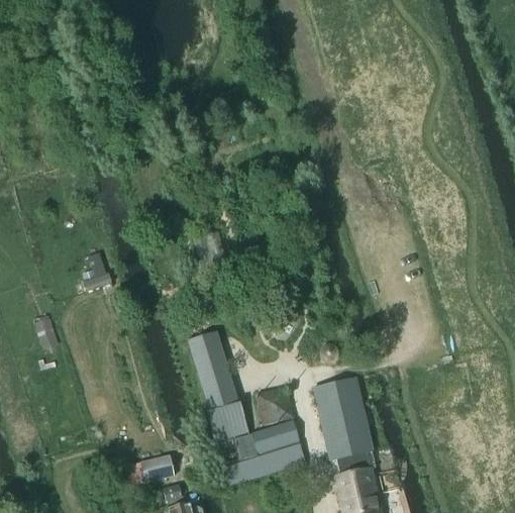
[(194,238),(204,273),(228,265),(218,230),(194,238)]
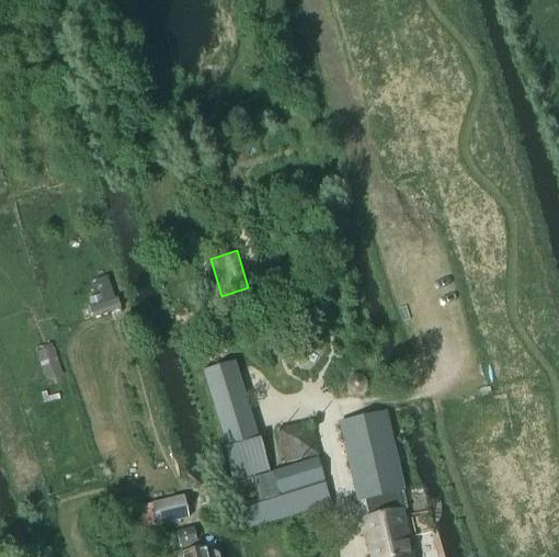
[(122,306),(120,296),(118,296),(116,296),(104,300),(93,304),(91,305),(94,315),(114,308),(122,306)]
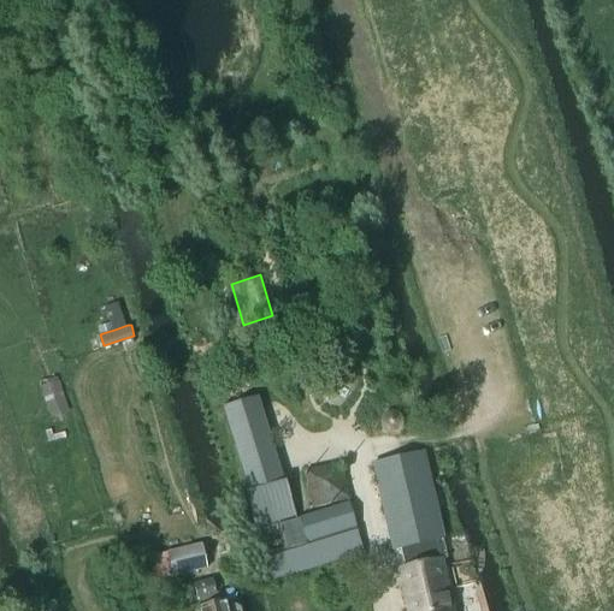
[(149,366),(143,346),(135,349),(135,351),(139,361),(141,368),(149,366)]
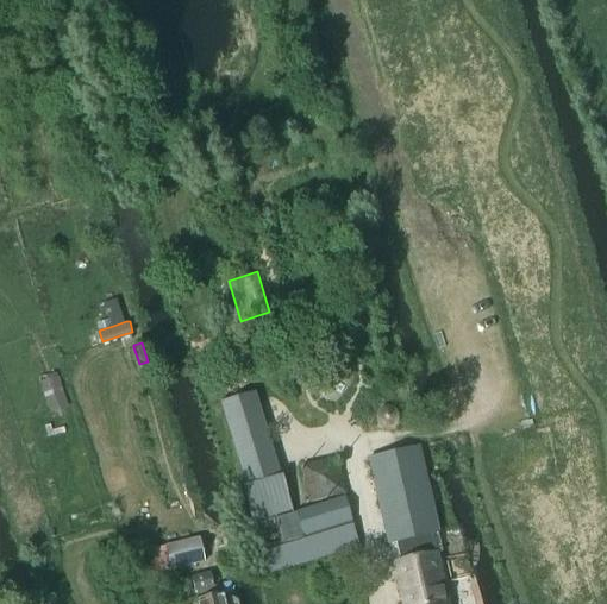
[(270,571),(360,542),(350,509),(346,495),(295,510),(283,472),(282,472),(257,389),(221,400),(246,484),(245,484),(270,571)]
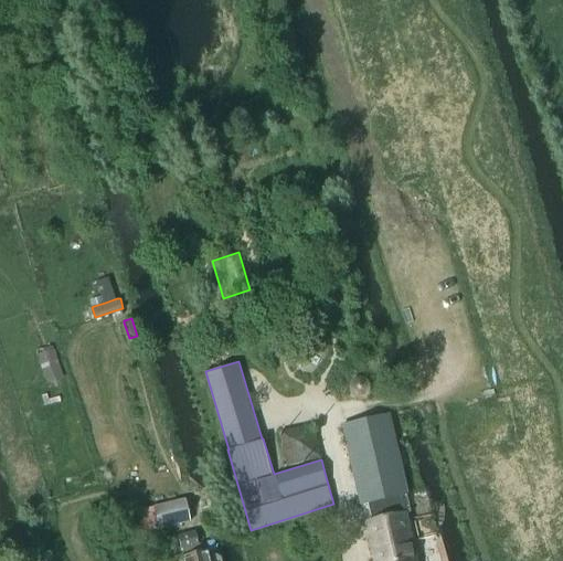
[(412,510),(390,412),(342,423),(374,560),(417,560),(406,511),(412,510)]
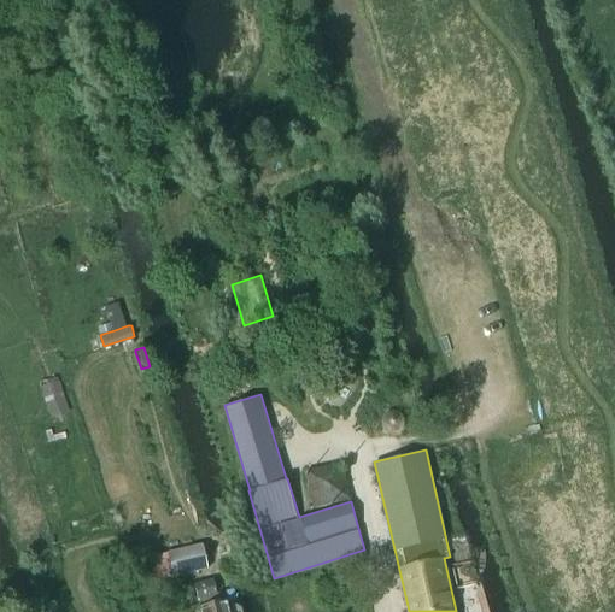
[(314,506),(351,498),(343,460),(305,469),(314,506)]
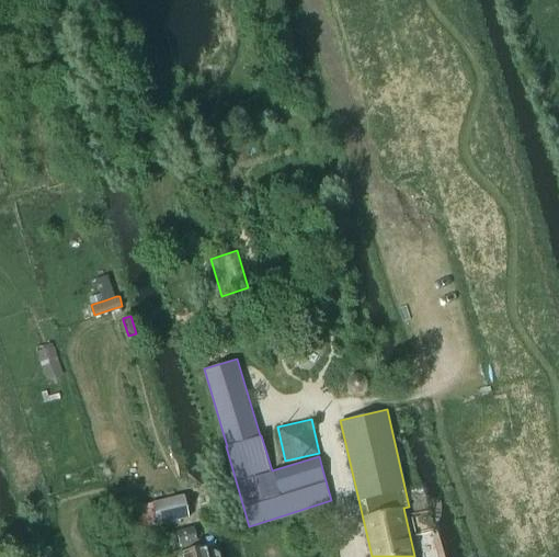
[(191,514),(187,501),(185,491),(153,499),(159,521),(191,514)]
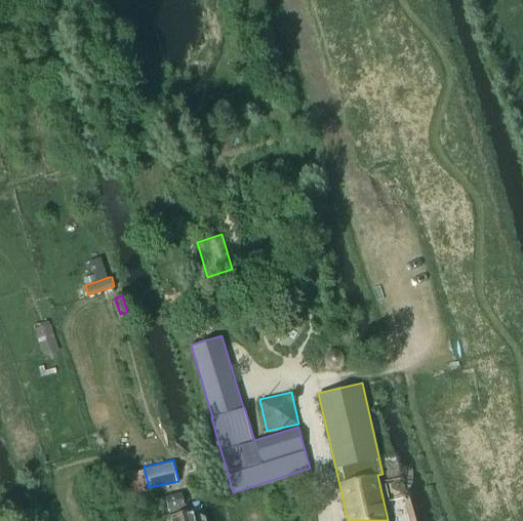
[(182,490),(166,494),(169,509),(170,509),(171,516),(170,516),(171,520),(206,520),(205,516),(202,513),(195,515),(194,511),(193,511),(192,508),(191,502),(186,503),(185,503),(182,490)]
